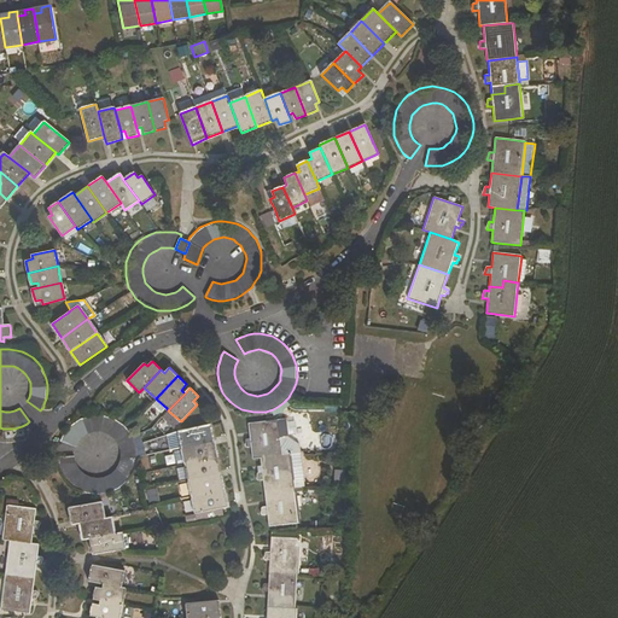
[(167,408),(157,400),(152,404),(162,413),(167,408)]
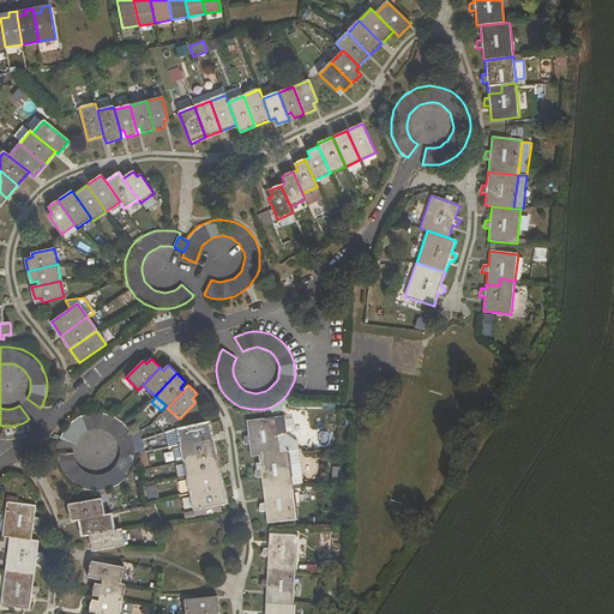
[(76,458),(74,452),(58,453),(59,461),(60,465),(62,471),(66,476),(71,481),(76,485),(82,488),(86,489),(94,491),(100,491),(106,491),(112,488),(118,486),(124,481),(127,476),(131,471),(133,467),(136,461),(137,455),(137,449),(136,443),(133,437),(131,431),(127,426),(122,421),(118,417),(112,415),(106,413),(98,411),(92,411),(86,413),(80,415),(74,419),(70,422),(66,427),(62,432),(60,438),(76,444),(77,439),(80,435),(84,433),(88,431),(92,429),(97,428),(102,429),(107,431),(110,433),(114,437),(118,440),(119,445),(120,450),(120,455),(119,459),(116,463),(114,467),(110,470),(106,473),(101,474),(96,474),(91,474),(86,471),(84,470),(80,467),(77,462),(76,458)]
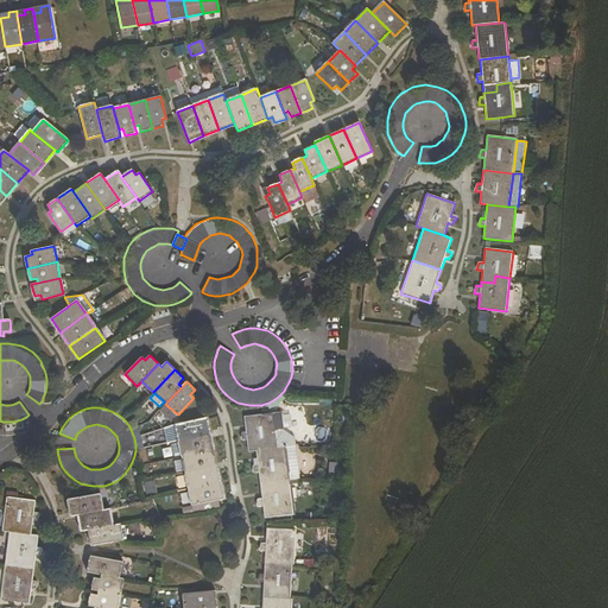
[(255,450),(295,445),(295,439),(280,429),(276,430),(274,413),(245,417),(246,431),(242,431),(241,432),(241,434),(241,436),(241,437),(241,438),(241,439),(242,439),(247,439),(248,450),(255,450)]
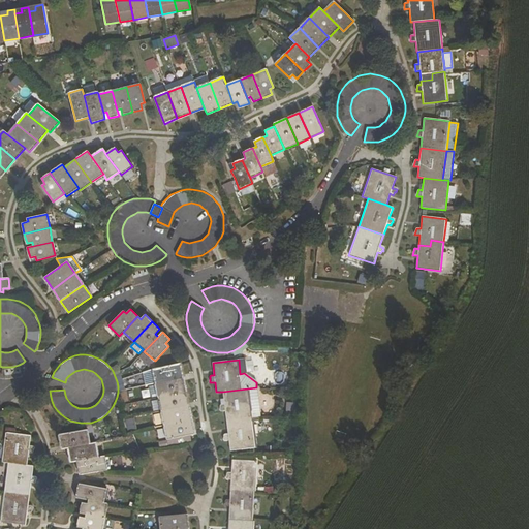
[(183,377),(180,364),(152,369),(155,383),(183,377)]
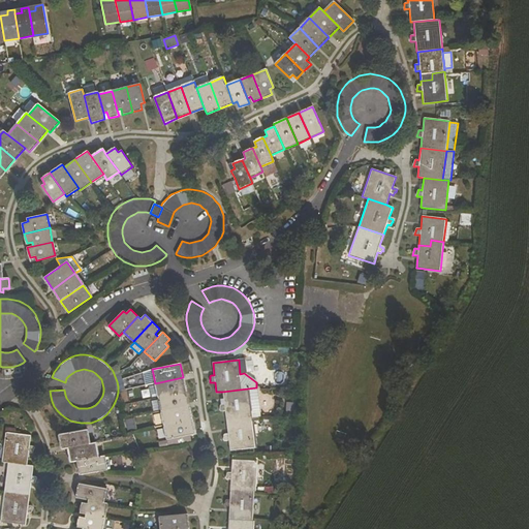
[(183,377),(155,383),(158,397),(186,391),(183,377)]
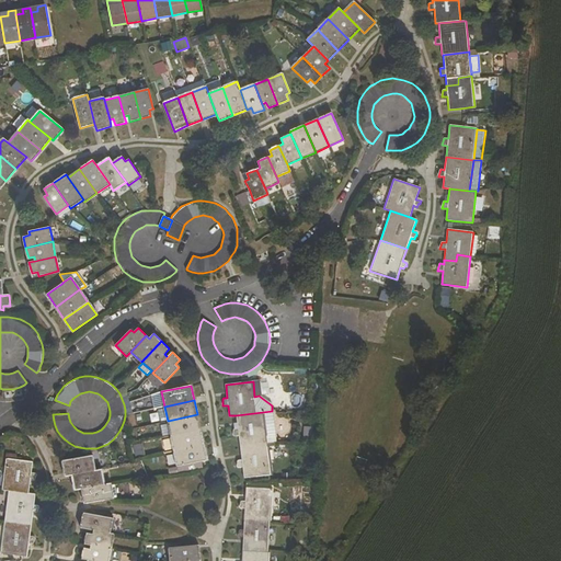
[(272,411),(236,415),(238,428),(235,428),(233,430),(233,431),(232,434),(232,435),(233,436),(238,436),(240,446),(265,443),(267,444),(276,442),(272,411)]
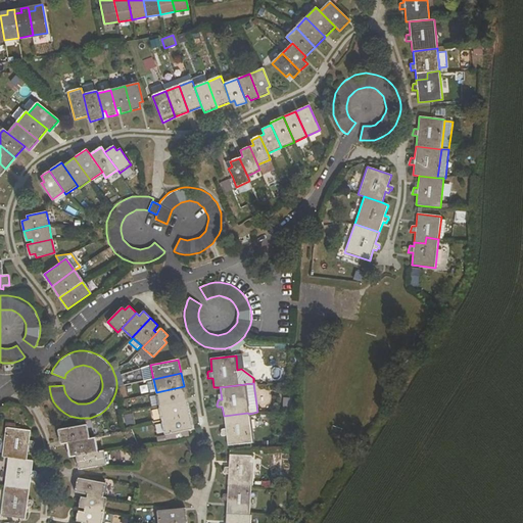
[(156,392),(158,407),(187,400),(184,386),(156,392)]
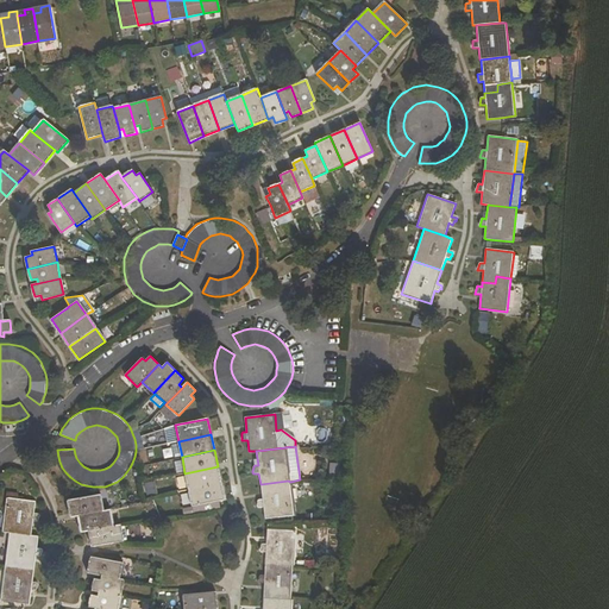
[(184,473),(188,489),(221,482),(218,466),(184,473)]
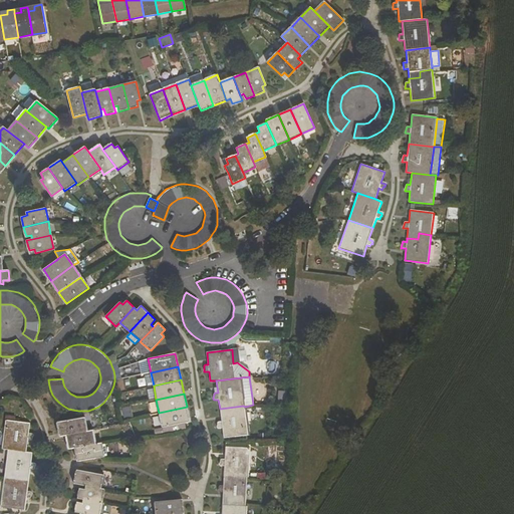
[(248,435),(245,407),(243,406),(220,409),(221,421),(219,422),(217,422),(217,427),(217,428),(218,429),(222,428),(223,438),(248,435)]
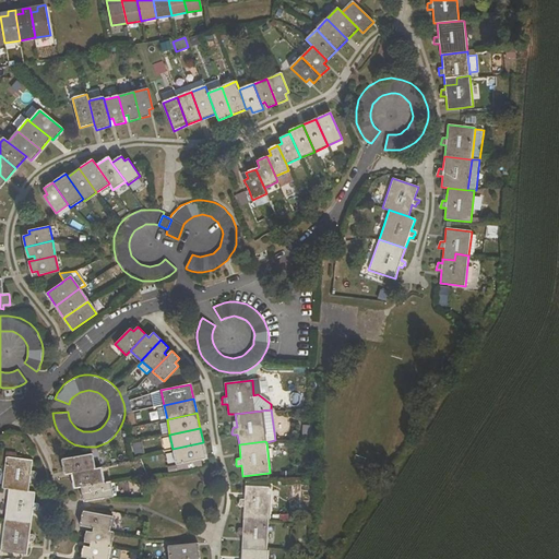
[(173,449),(176,464),(185,462),(206,458),(203,442),(173,449)]
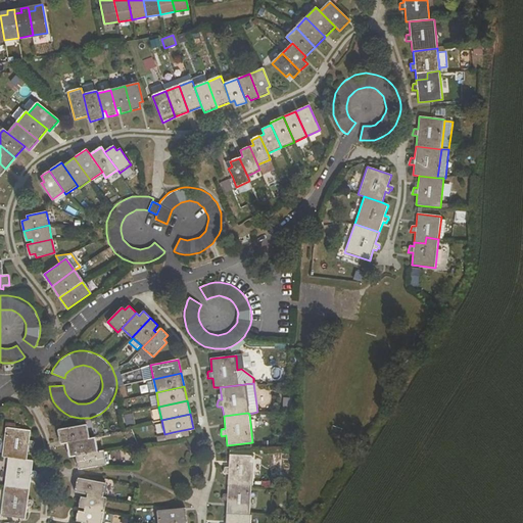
[(58,430),(61,443),(66,442),(89,438),(86,424),(58,430)]
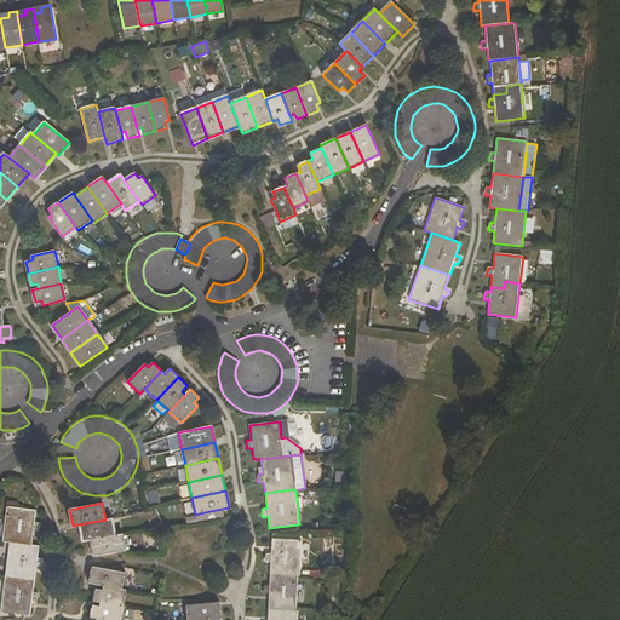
[(6,506),(3,541),(9,541),(32,545),(33,532),(39,532),(40,524),(34,523),(36,510),(6,506)]
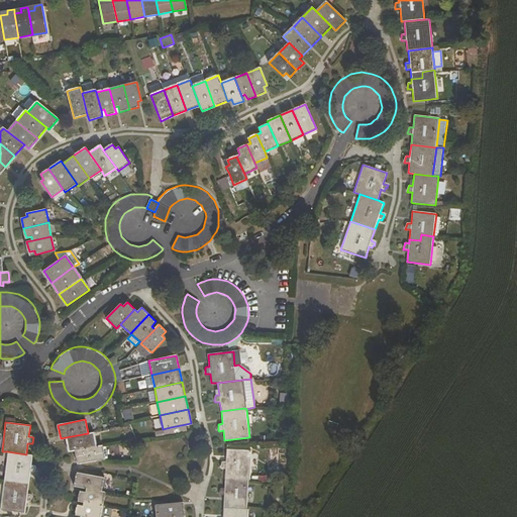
[(69,451),(75,450),(97,446),(94,432),(88,433),(66,437),(69,451)]
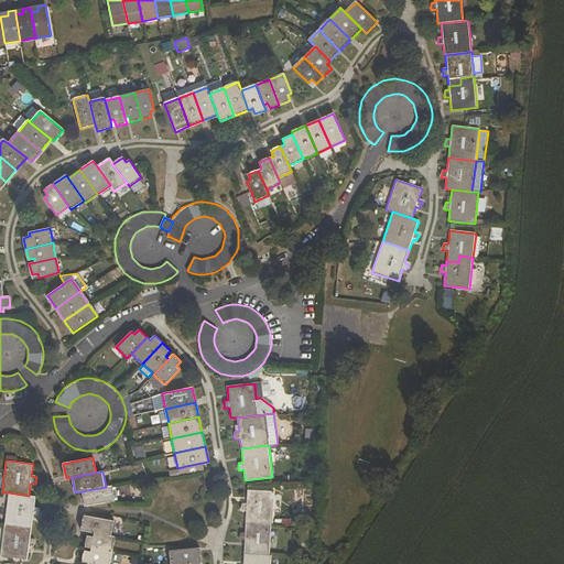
[(115,500),(112,486),(106,487),(82,491),(85,506),(115,500)]
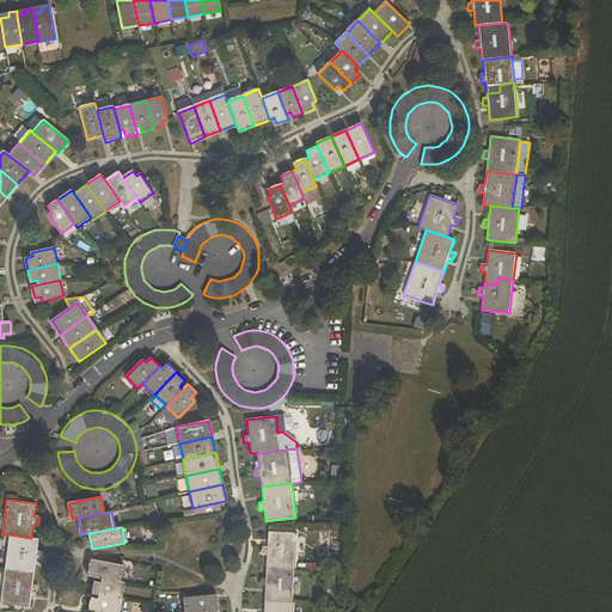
[(280,567),(294,567),(297,567),(298,533),(268,532),(267,546),(264,546),(263,546),(262,548),(262,550),(261,551),(261,554),(262,555),(267,555),(265,574),(280,575),(280,567)]
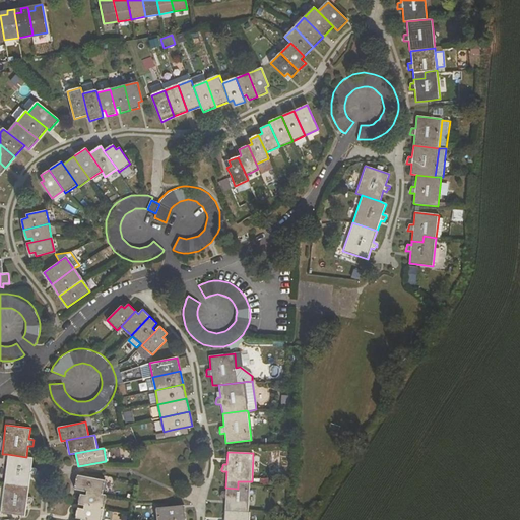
[(7,454),(4,483),(29,486),(30,474),(35,474),(36,468),(31,468),(33,458),(26,457),(7,454)]
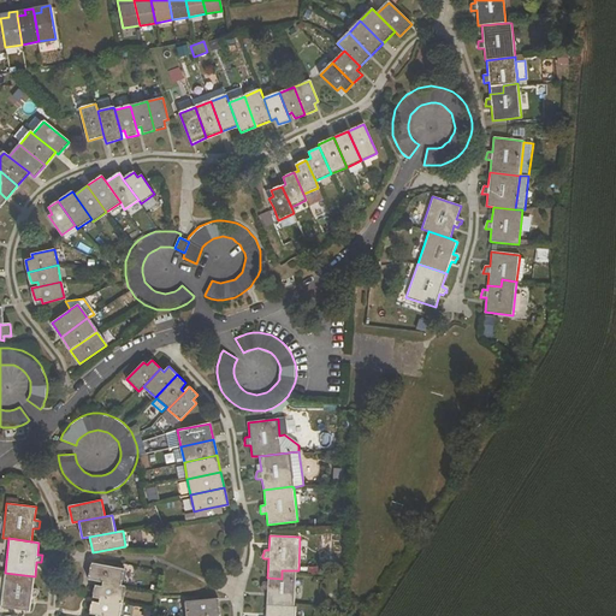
[(88,579),(102,581),(122,585),(125,569),(92,562),(88,579)]
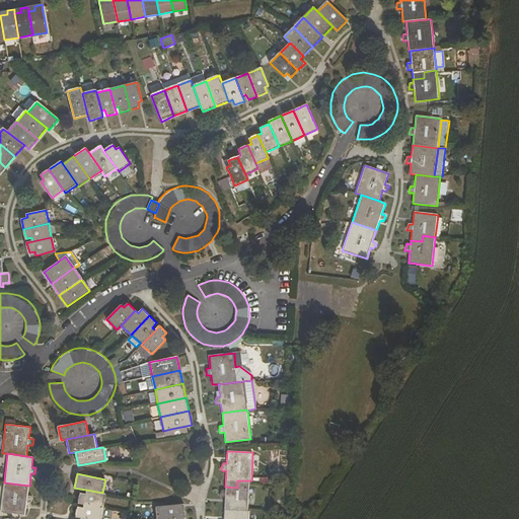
[(237,488),(225,487),(225,491),(222,491),(221,491),(221,492),(220,495),(220,496),(221,497),(225,497),(224,509),(248,510),(249,480),(237,480),(237,488)]
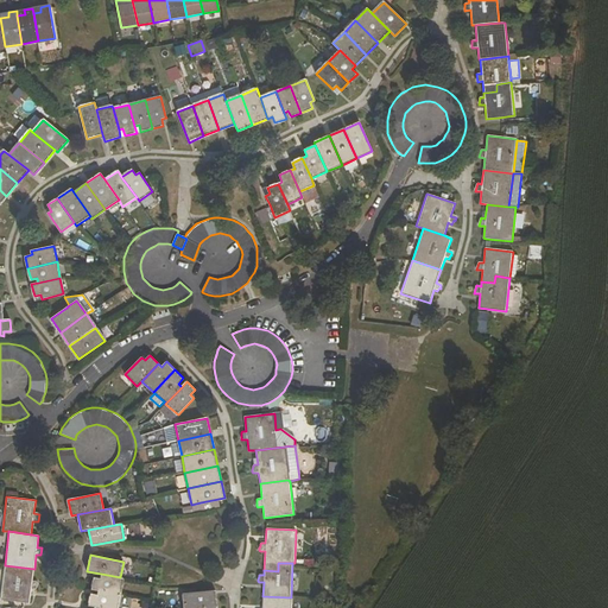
[(35,569),(5,565),(0,597),(0,599),(20,602),(30,603),(31,588),(36,588),(38,581),(32,581),(35,569)]
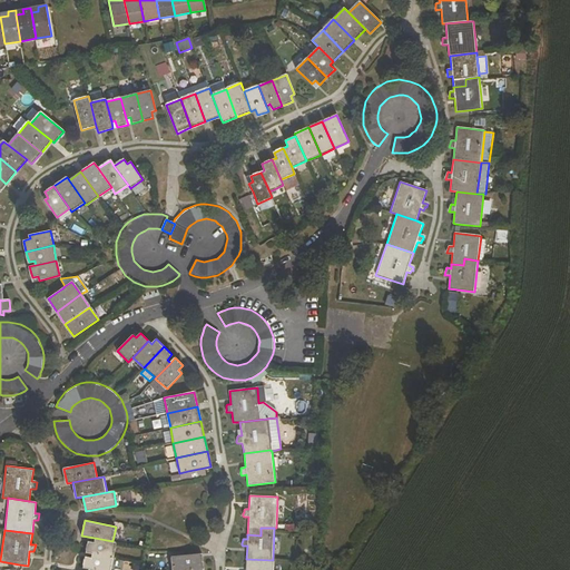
[(114,557),(116,542),(112,541),(95,538),(94,542),(87,541),(86,552),(91,553),(114,557)]
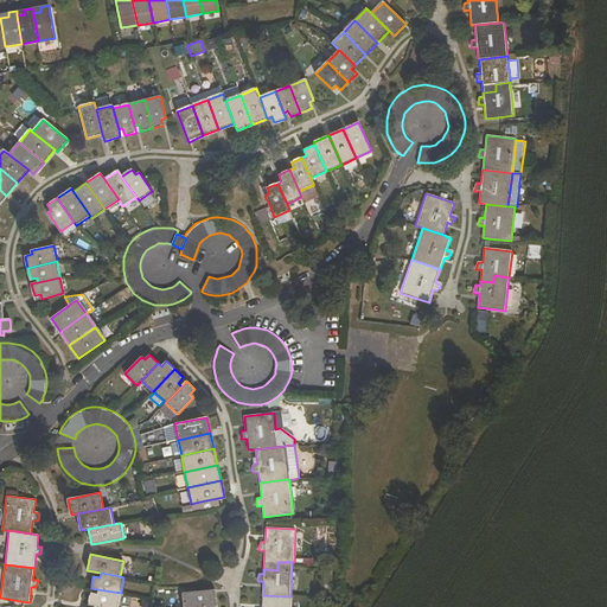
[(88,605),(94,606),(102,606),(117,606),(121,593),(97,589),(96,593),(90,592),(88,605)]
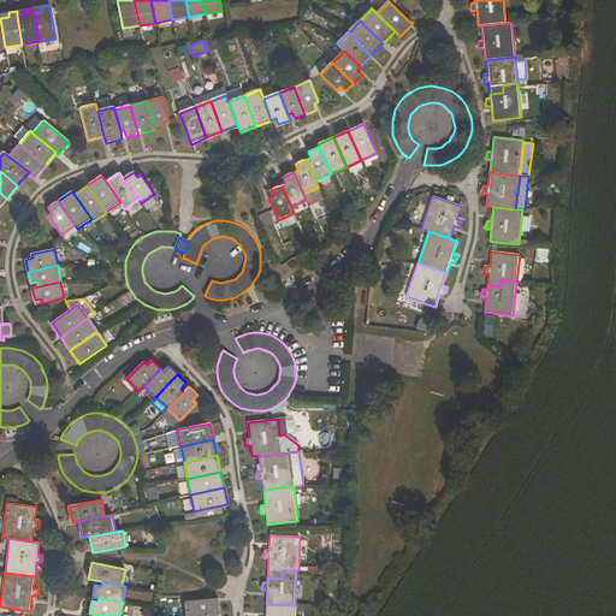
[(184,600),(185,615),(203,615),(220,615),(218,598),(200,599),(184,600)]
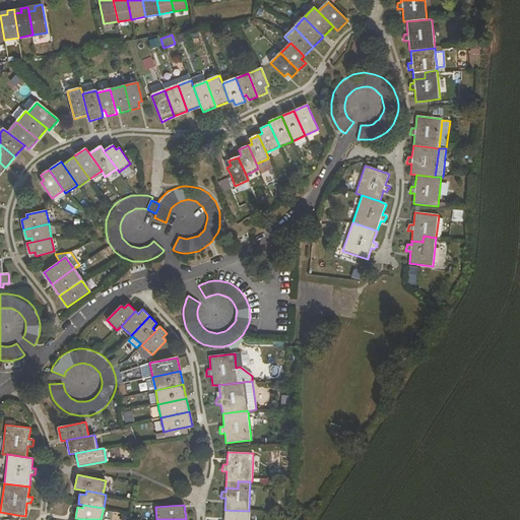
[(249,519),(250,511),(249,511),(224,510),(223,519),(249,519)]
